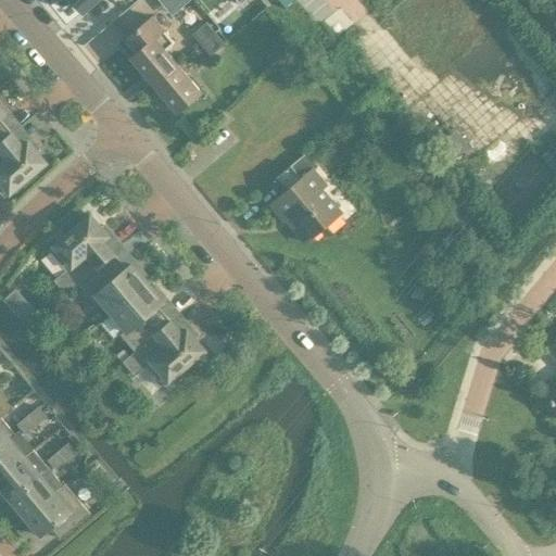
[(73,0),(83,12),(96,0),(114,0),(116,1),(116,0),(73,0)]
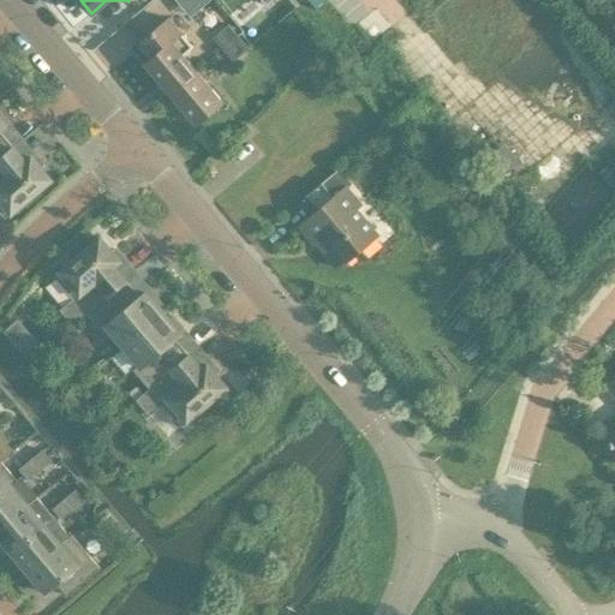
[(139,42),(153,58),(144,64),(160,82),(162,79),(173,93),(197,72),(183,55),(192,47),(168,18),(139,42)]
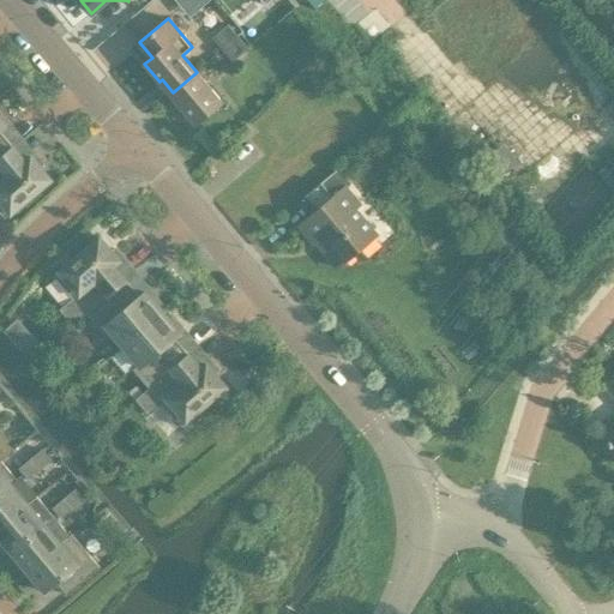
[(212,37),(222,49),(239,36),(228,24),(212,37)]
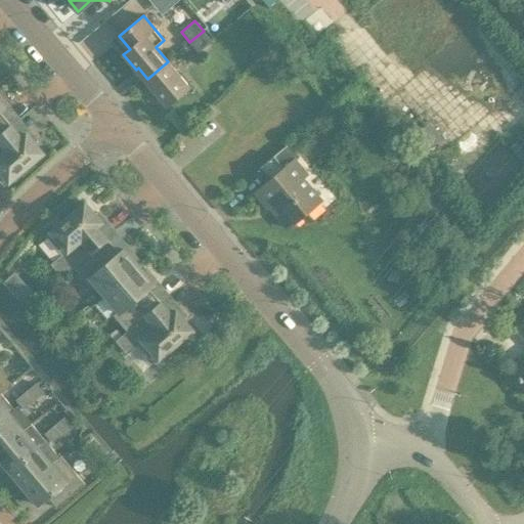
[(204,31),(189,42),(199,52),(212,41),(204,31)]
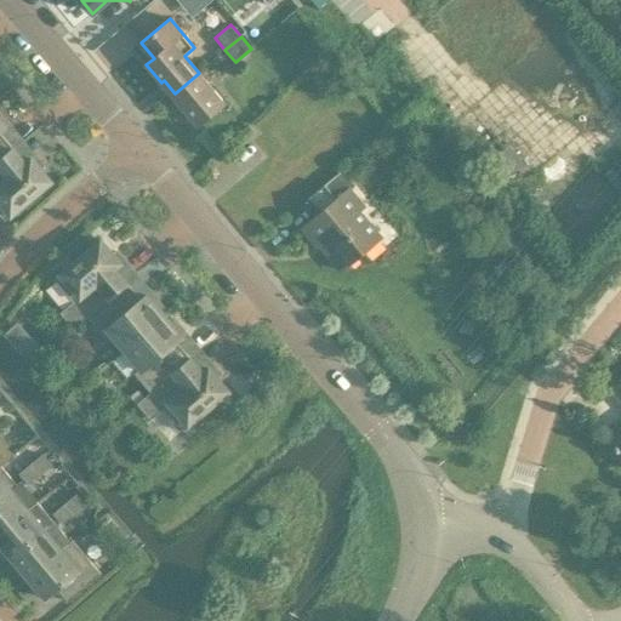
[(187,108),(184,110),(198,126),(226,103),(199,73),(175,93),(187,108)]
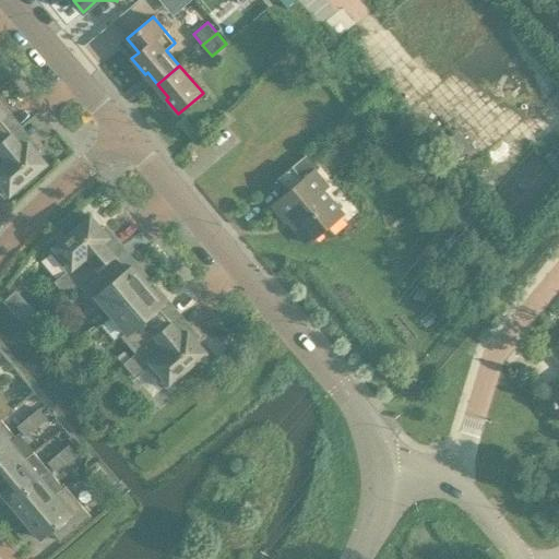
[(0,144),(13,134),(0,119),(0,118),(8,111),(0,102),(0,144)]
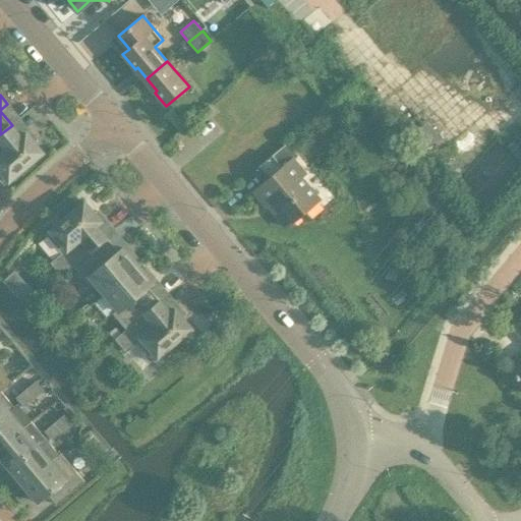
[(12,125),(0,134),(0,180),(3,184),(3,185),(4,185),(20,172),(23,175),(35,165),(32,162),(44,153),(26,132),(21,136),(12,125)]
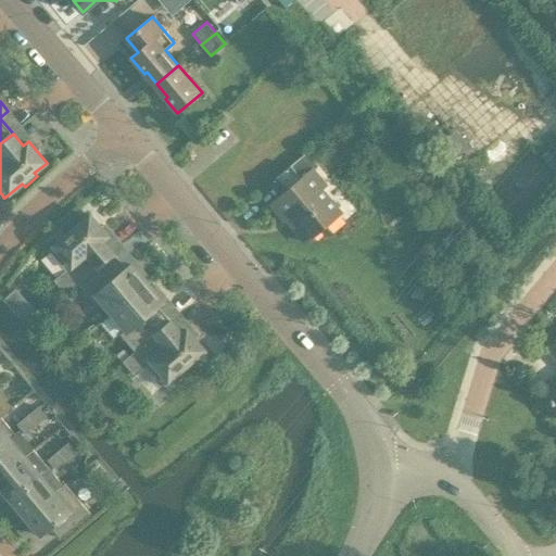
[(306,152),(277,177),(288,190),(269,205),(282,220),(289,216),(308,240),(341,213),(320,189),(325,186),(312,171),(318,166),(306,152)]
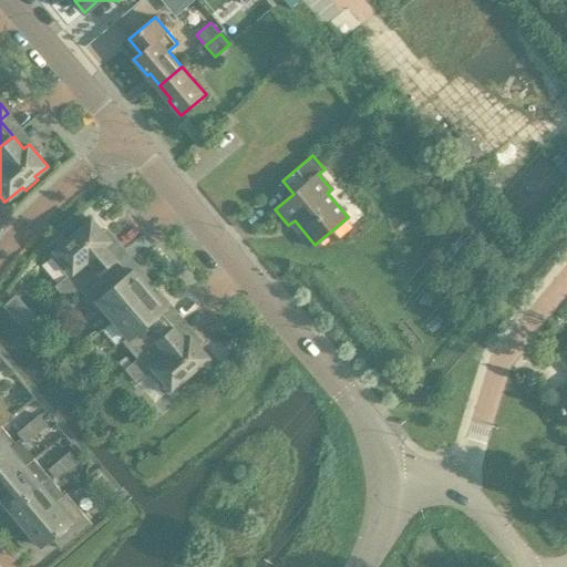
[(54,286),(65,299),(115,257),(105,245),(111,240),(92,219),(80,229),(76,226),(64,237),(68,240),(49,255),(50,256),(66,276),(54,286)]
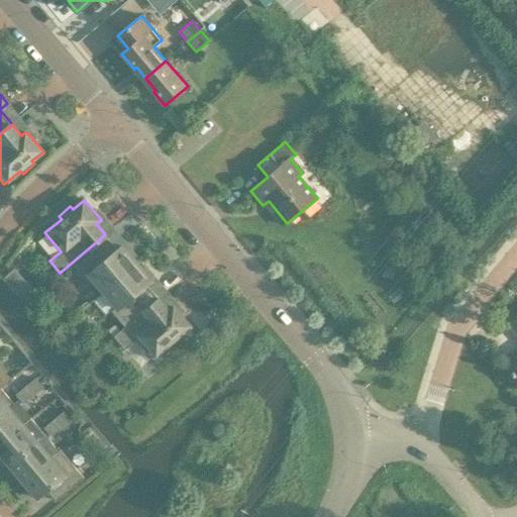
[(105,234),(60,273),(61,274),(72,264),(86,280),(90,276),(104,291),(137,263),(133,257),(135,255),(125,242),(117,249),(105,234)]
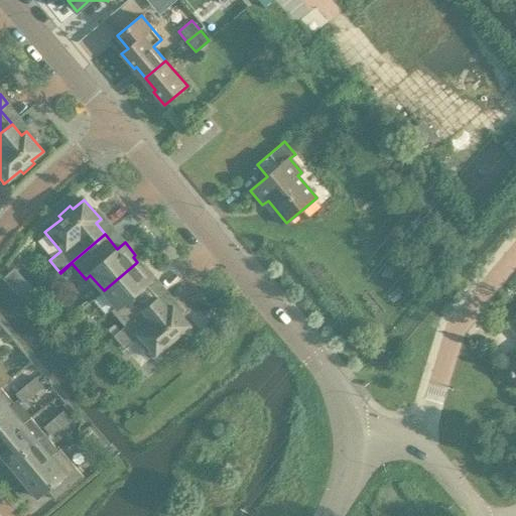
[(114,336),(115,337),(159,298),(147,284),(154,277),(144,265),(141,267),(137,262),(104,290),(117,306),(112,310),(125,326),(114,336)]
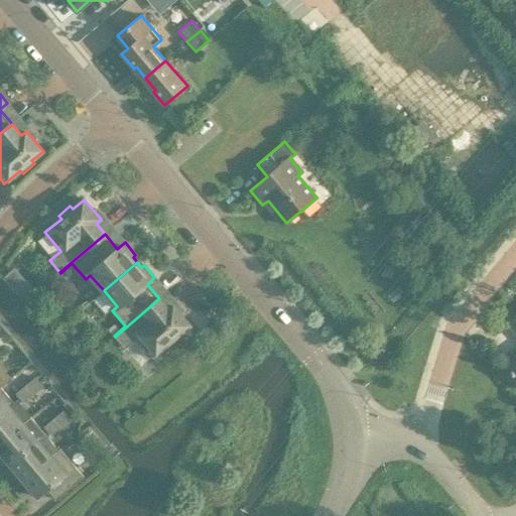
[(14,269),(4,278),(21,297),(31,288),(14,269)]
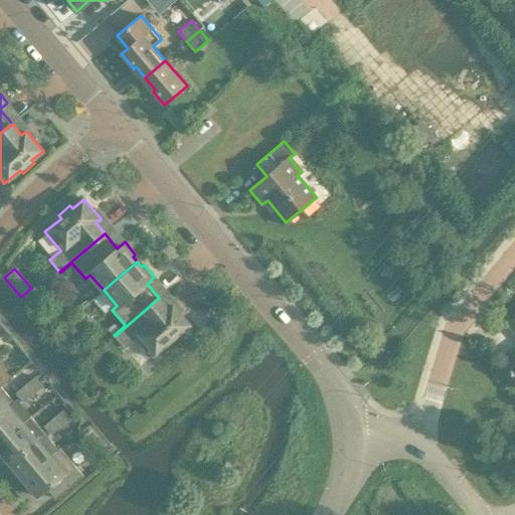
[(159,298),(115,336),(125,348),(136,338),(151,356),(150,356),(151,357),(167,343),(170,346),(181,337),(179,334),(190,324),(173,305),(168,309),(159,298)]
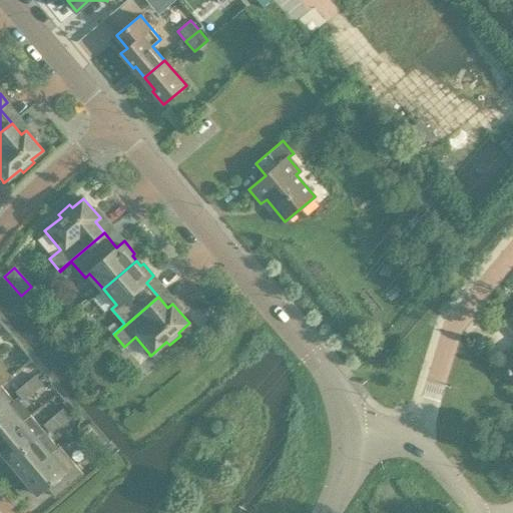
[(29,388),(32,393),(42,385),(35,376),(25,384),(29,388)]
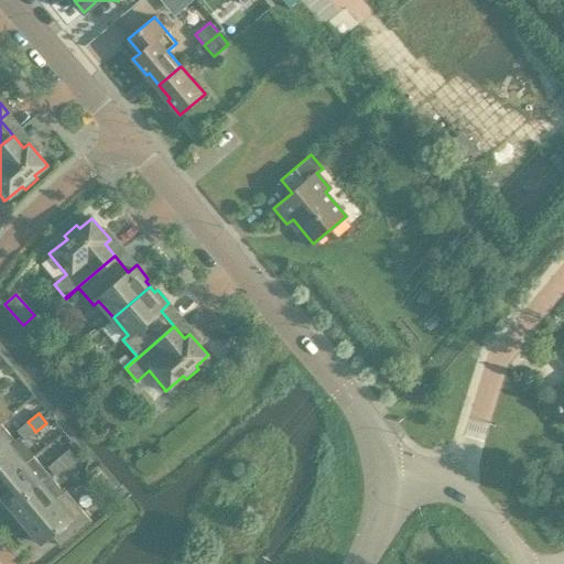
[(0,422),(0,453),(10,445),(15,441),(0,423),(0,422)]
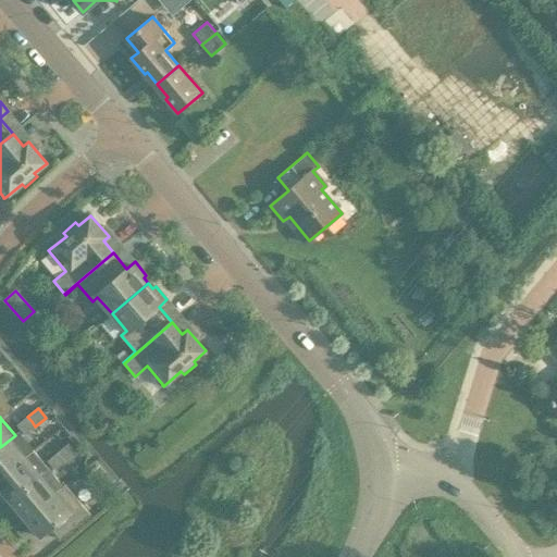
[(25,435),(35,426),(32,421),(27,417),(17,425),(25,435)]
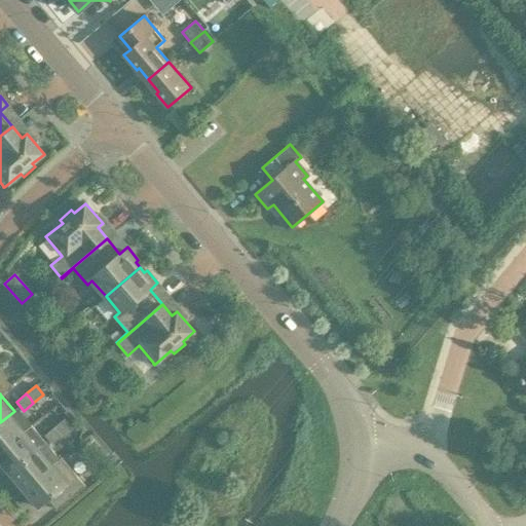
[(9,415),(0,422),(0,451),(24,433),(9,415)]
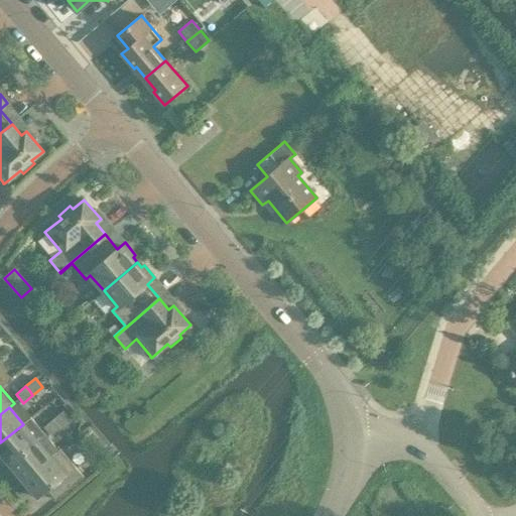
[(57,423),(61,428),(71,420),(63,411),(53,419),(57,423)]
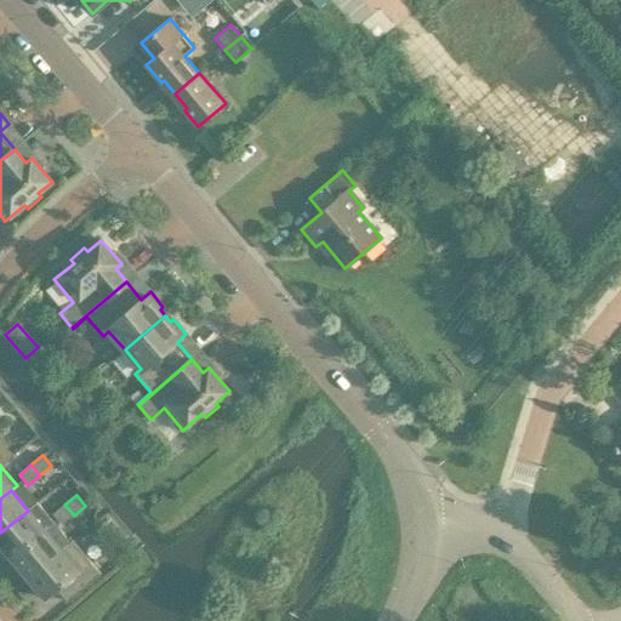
[(28,511),(0,533),(0,548),(3,552),(5,551),(11,558),(44,530),(53,523),(36,502),(28,511)]
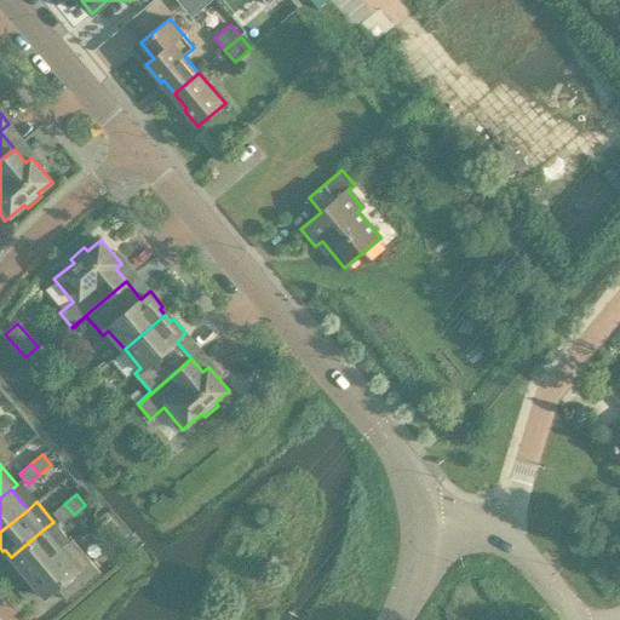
[(62,524),(74,515),(69,509),(64,504),(52,514),(62,524)]
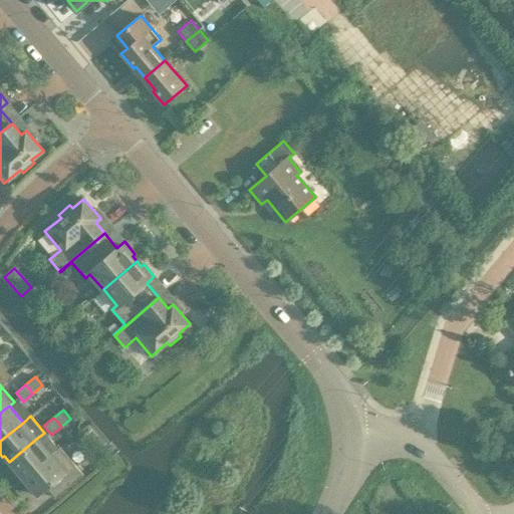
[(36,439),(9,462),(10,462),(15,469),(13,470),(21,480),(50,455),(58,449),(48,437),(44,433),(36,439)]
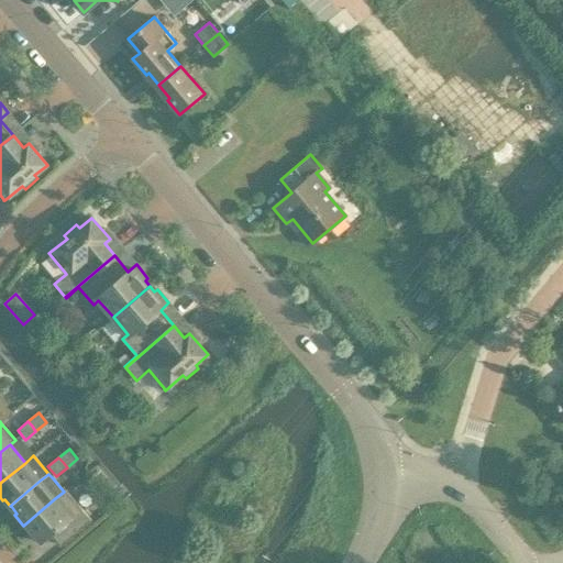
[(55,498),(23,526),(24,526),(33,537),(35,534),(42,543),(52,534),(62,545),(91,520),(66,490),(65,489),(64,492),(55,498)]
